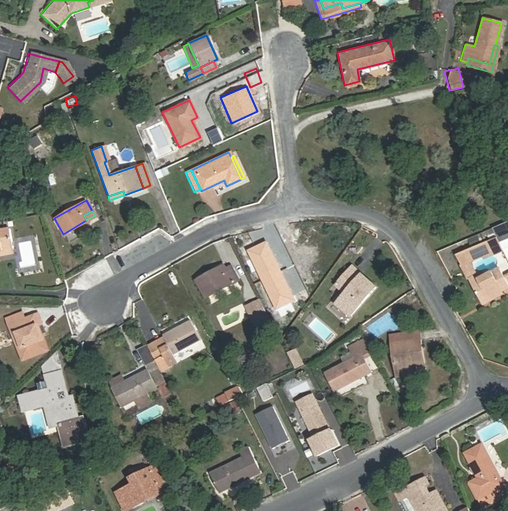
[(507,219),(490,226),(495,239),(507,234),(507,219)]
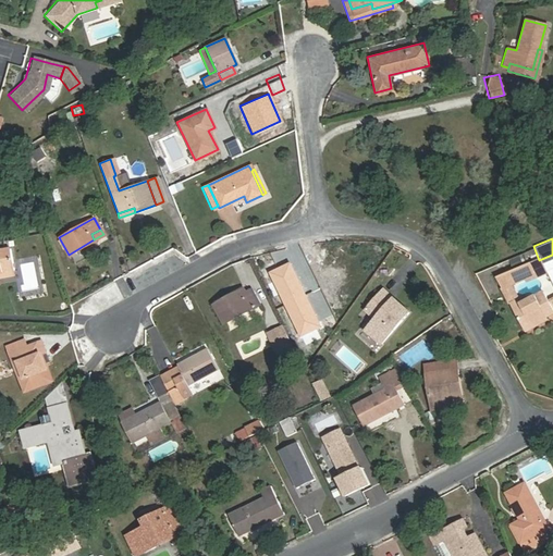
[(0,275),(12,274),(7,247),(0,248),(0,275)]
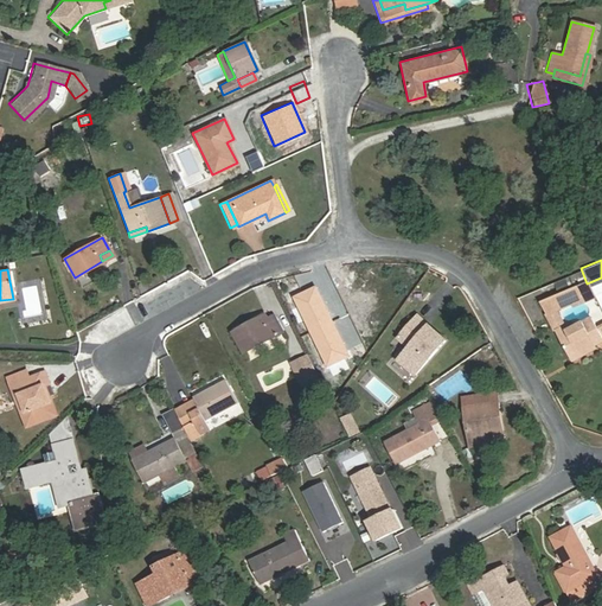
[(577,285),(586,281),(582,274),(574,276),(577,285)]
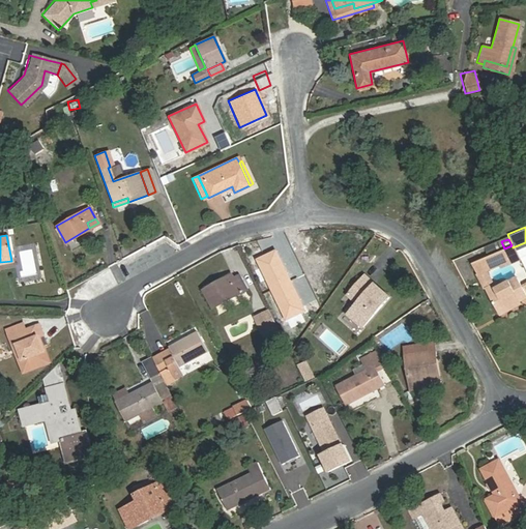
[(30,246),(13,248),(19,276),(34,274),(30,246)]
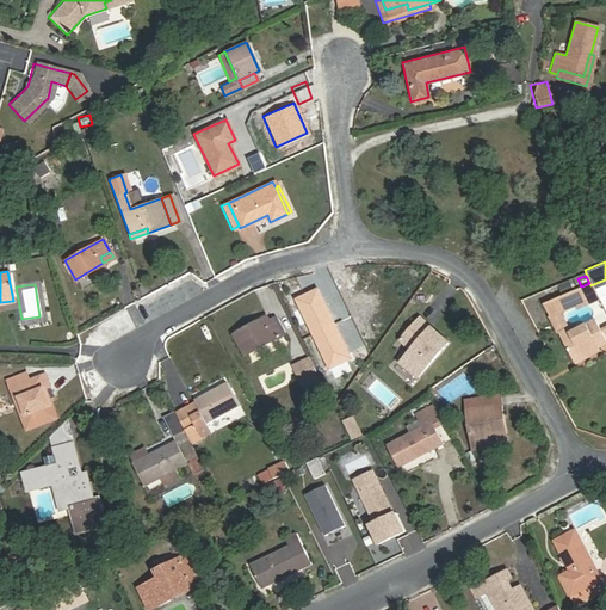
[(347,358),(315,287),(291,299),(323,369),(347,358)]
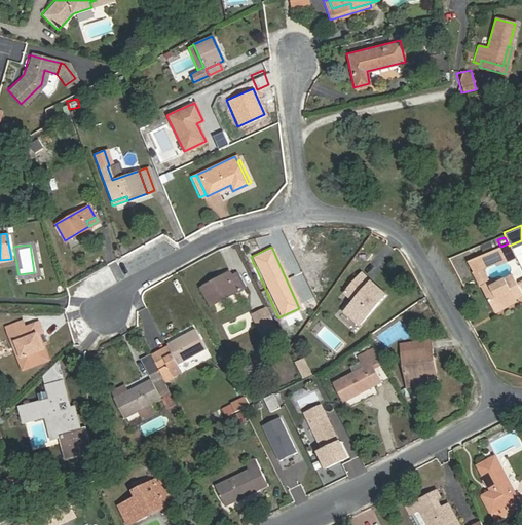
[(467,261),(492,309),(512,299),(521,294),(510,273),(489,285),(481,268),(489,265),(492,264),(495,262),(498,260),(498,259),(501,257),(497,248),(467,261)]
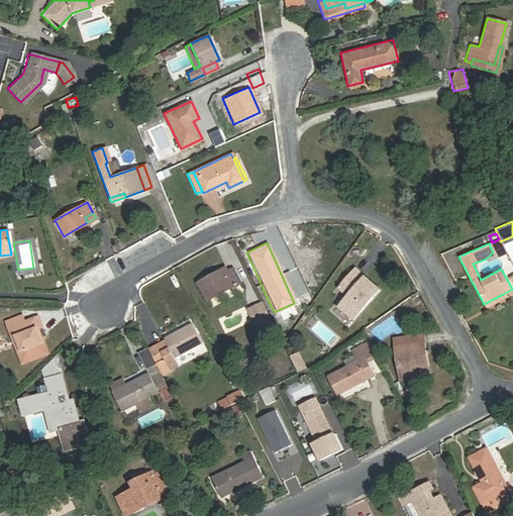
[(36,261),(44,259),(42,246),(34,248),(36,261)]
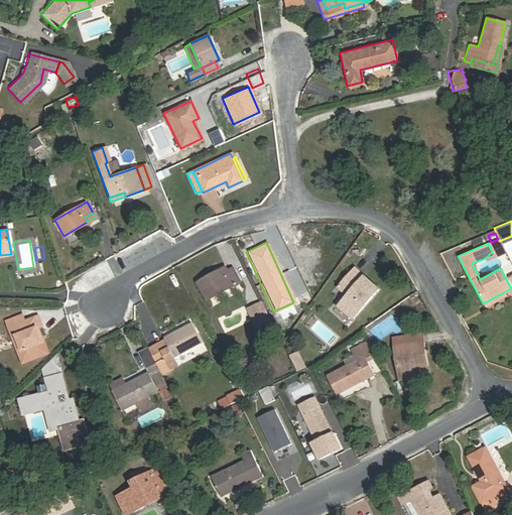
[(196,281),(205,298),(238,281),(231,267),(225,270),(224,267),(196,281)]
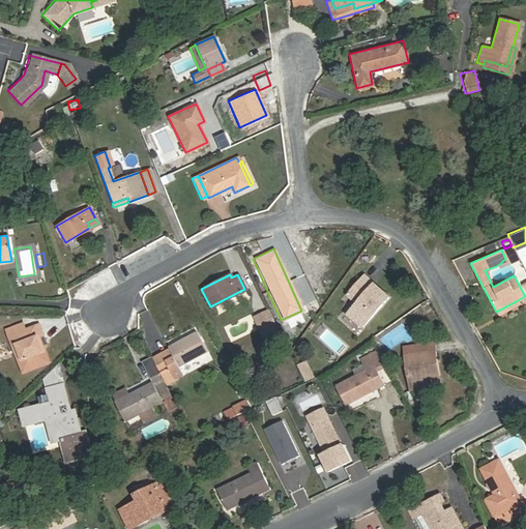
[(346,293),(351,298),(369,280),(362,274),(346,293)]
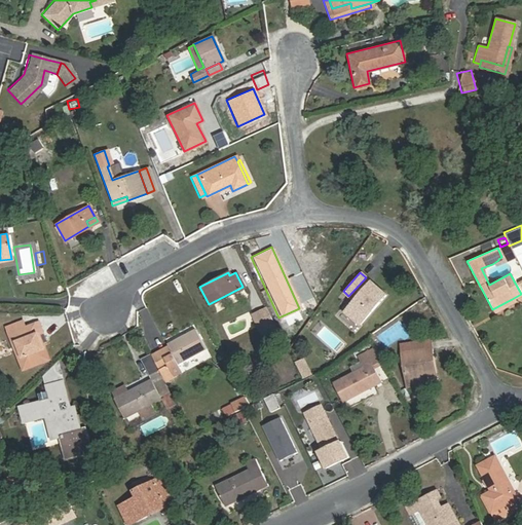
[(352,300),(370,280),(366,277),(348,296),(352,300)]
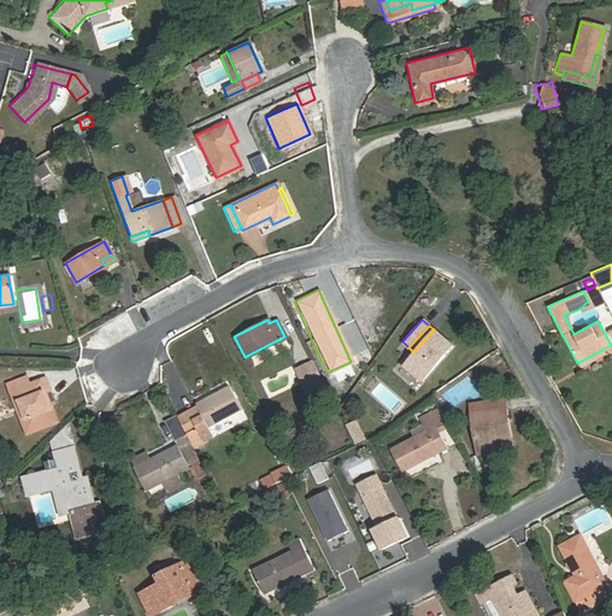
[(434,329),(413,352),(402,365),(419,380),(451,345),(434,329)]
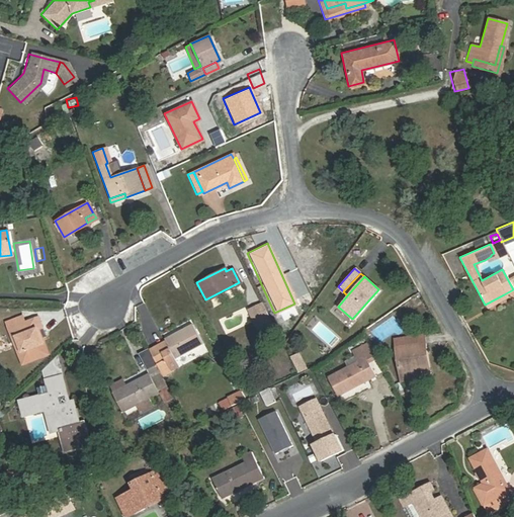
[(334,287),(330,292),(338,300),(342,295),(334,287)]
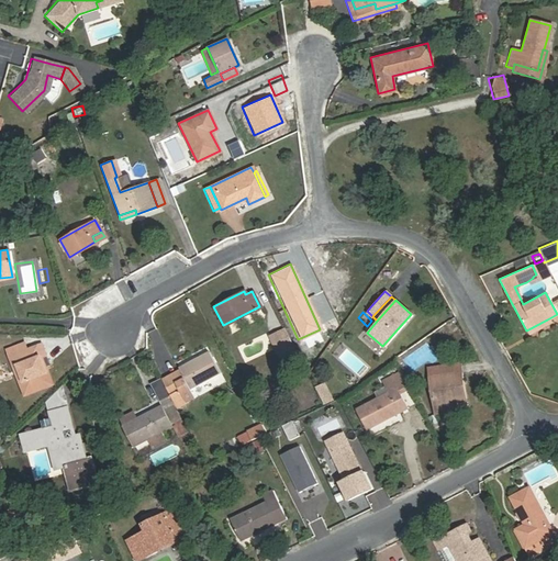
[(549,322),(547,320),(526,331),(527,333),(549,322)]
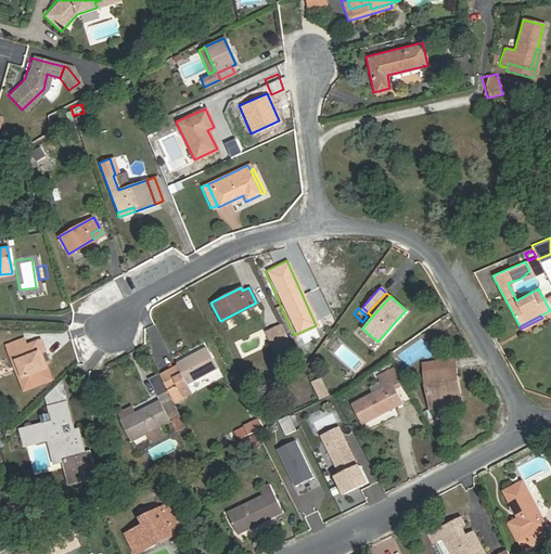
[(261,330),(274,359),(291,351),(278,323),(261,330)]
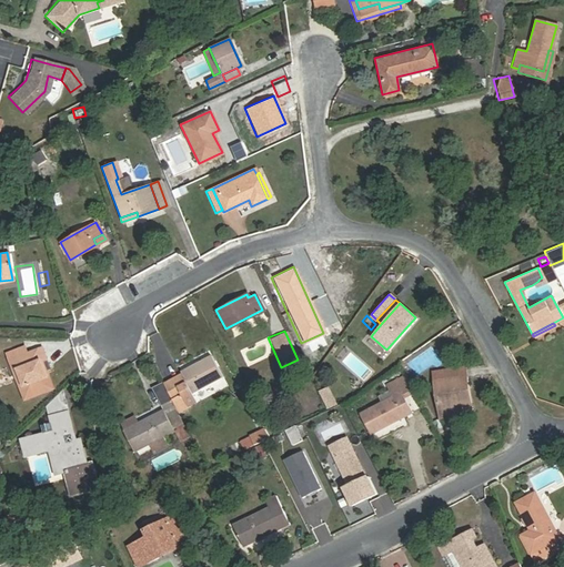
[(23,344),(7,351),(10,360),(8,360),(12,370),(16,367),(22,385),(19,386),(23,397),(50,386),(42,367),(39,360),(44,358),(40,347),(27,353),(23,344)]
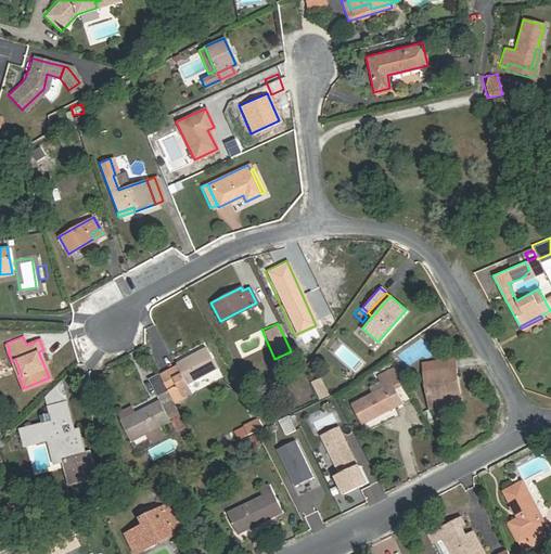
[(175,364),(157,374),(166,391),(176,386),(182,397),(190,391),(186,383),(216,368),(204,346),(174,363),(175,364)]
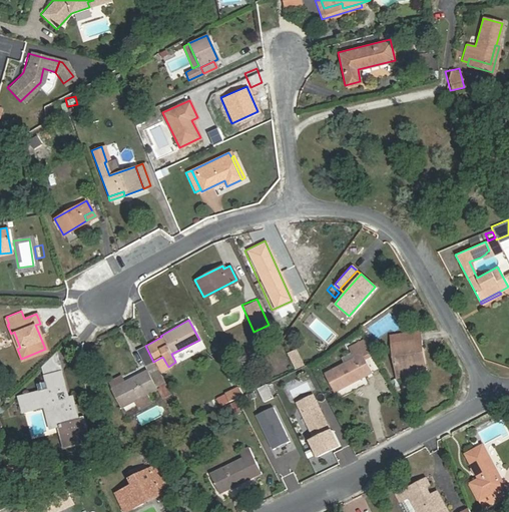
[(415,330),(390,335),(398,377),(416,374),(414,365),(423,363),(421,352),(417,353),(415,339),(417,339),(415,330)]
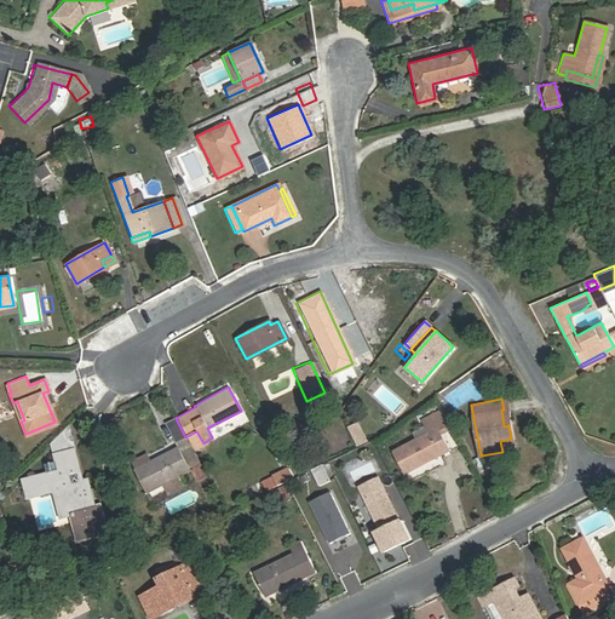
[(17,401),(13,403),(21,422),(24,420),(17,401)]
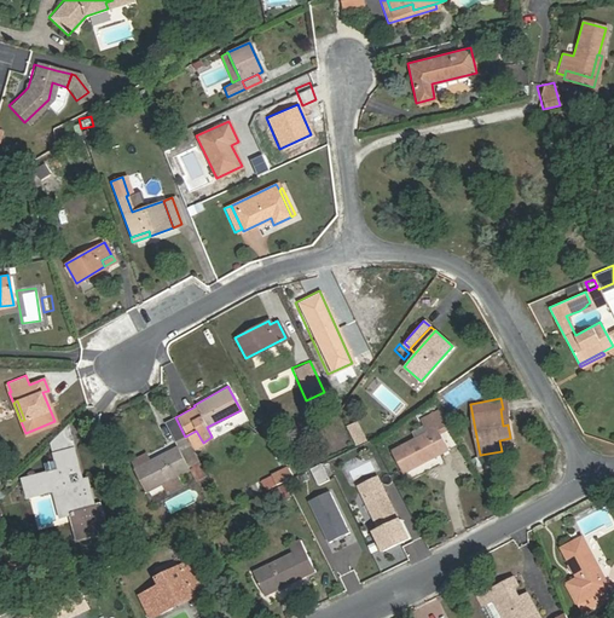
[(418,419),(422,425),(426,432),(413,437),(391,450),(401,471),(445,449),(438,433),(450,426),(440,408),(418,419)]
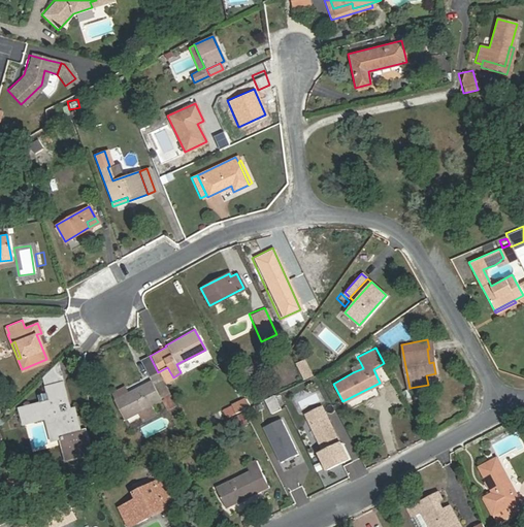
[(429,349),(427,349),(429,363),(433,362),(435,373),(436,373),(432,348),(429,349)]
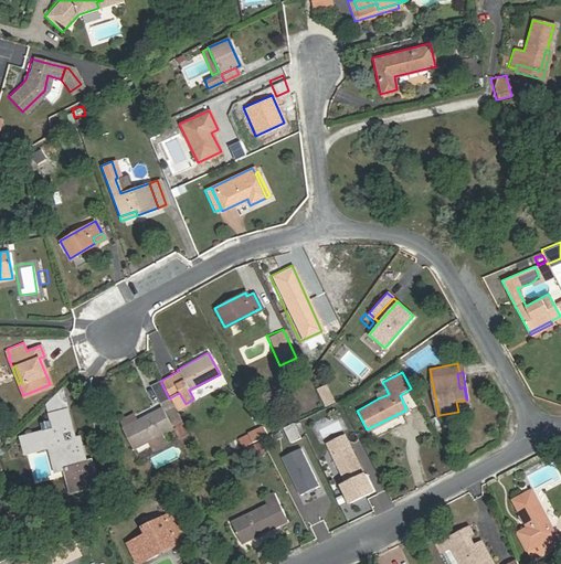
[(324,383),(313,389),(321,407),(332,402),(324,383)]
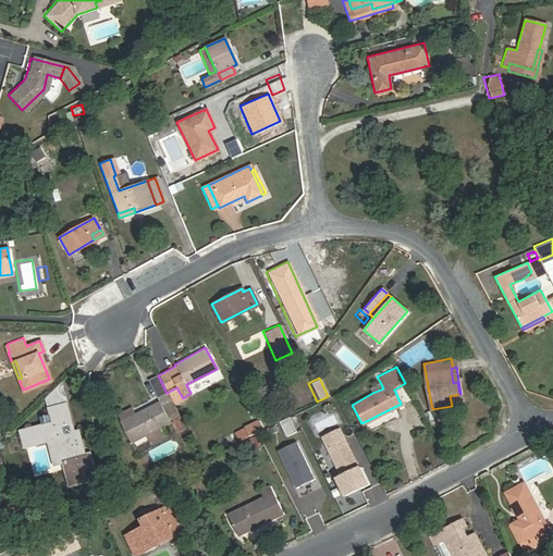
[(143,387),(151,405),(157,402),(168,421),(179,416),(169,398),(167,399),(157,381),(143,387)]
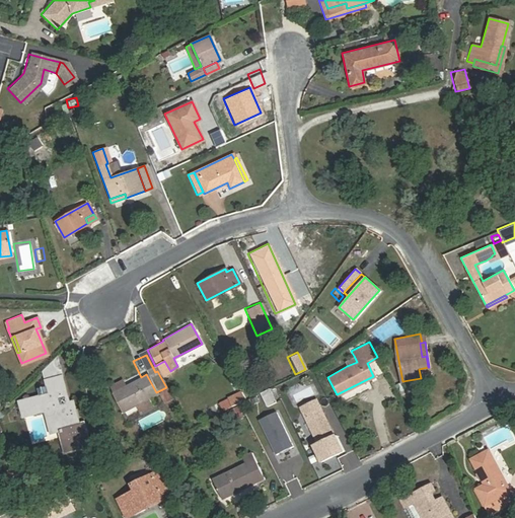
[(357,362),(354,356),(344,361),(347,366),(357,362)]
